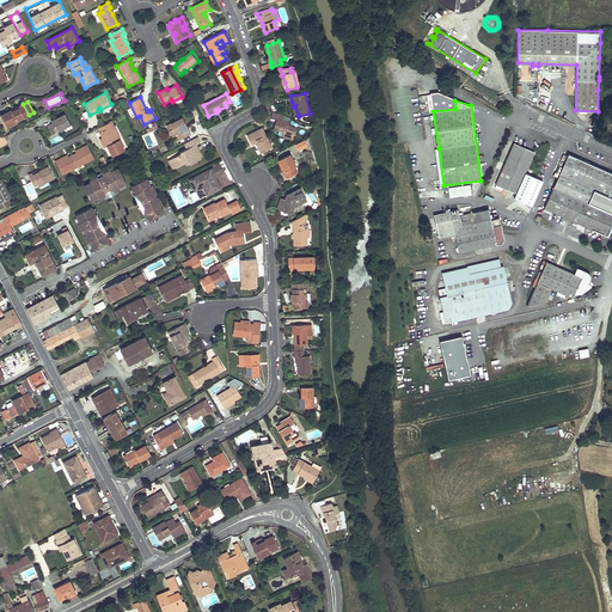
[(12,110),(1,115),(7,128),(18,122),(17,121),(29,115),(23,104),(18,106),(19,108),(12,111),(12,110)]
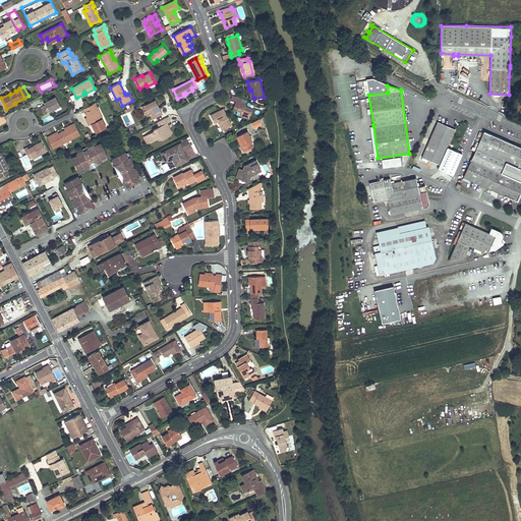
[(45,105),(41,107),(44,114),(60,106),(55,97),(44,103),(45,105)]
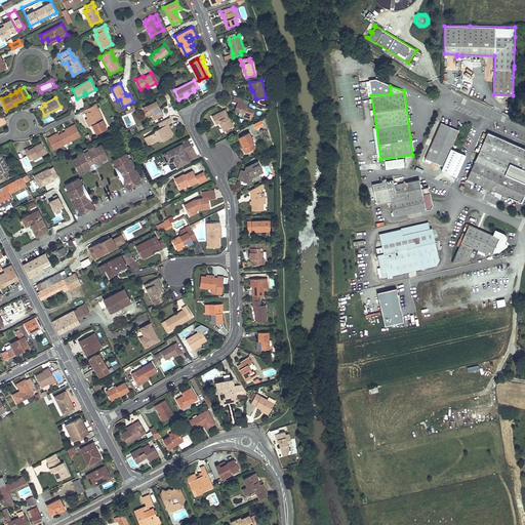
[(243,103),(244,98),(242,98),(241,102),(240,102),(237,110),(244,112),(242,116),(251,119),(254,109),(248,107),(249,105),(243,103)]
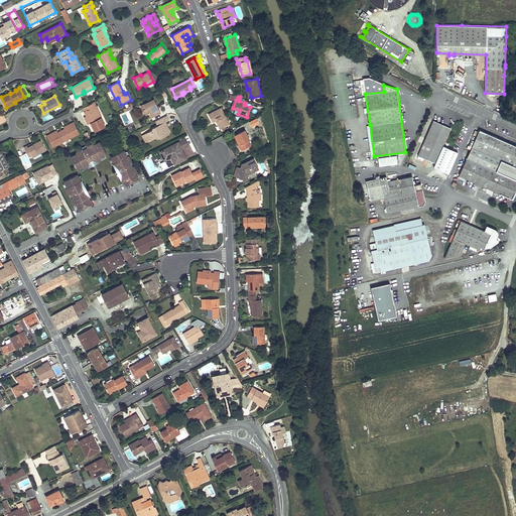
[(154,99),(141,106),(143,110),(146,108),(147,109),(148,111),(149,115),(151,118),(161,113),(159,109),(158,106),(154,99)]
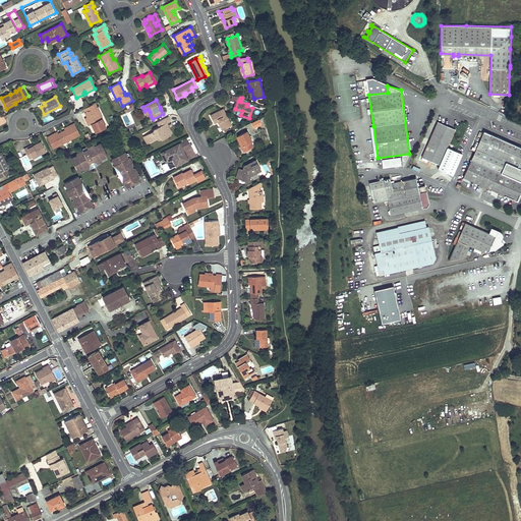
[(95,103),(83,109),(88,116),(84,118),(88,123),(90,121),(92,124),(96,132),(106,127),(101,117),(100,118),(95,108),(97,107),(98,108),(99,107),(98,106),(97,106),(95,103)]
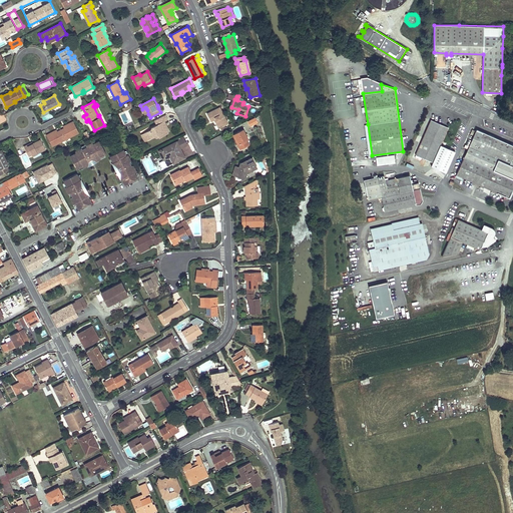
[(228,124),(220,107),(207,114),(211,122),(216,119),(217,120),(216,121),(220,128),(228,124)]
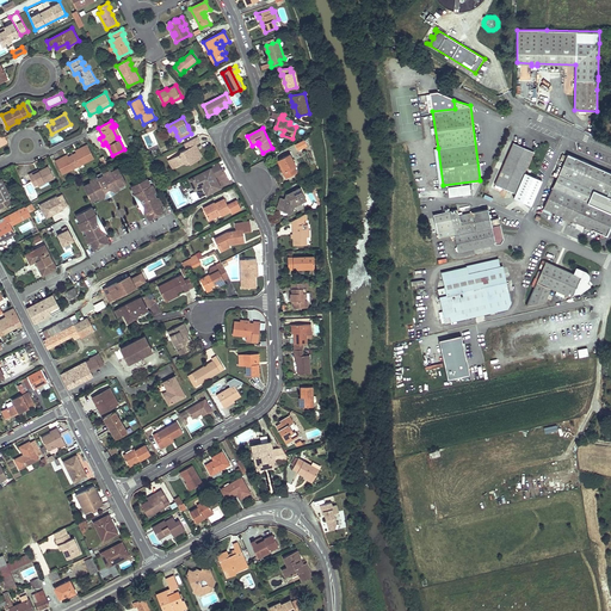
[(197,144),(201,142),(198,136),(185,143),(187,148),(181,152),(180,154),(172,158),(176,165),(179,166),(185,162),(187,164),(190,162),(191,164),(201,159),(201,158),(198,152),(197,152),(196,150),(196,148),(195,144),(197,144)]
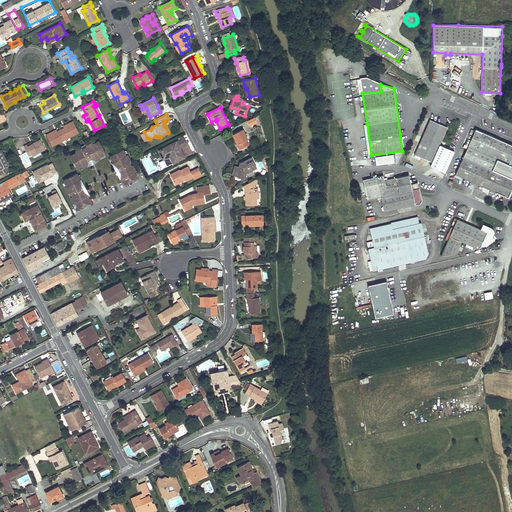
[(255,117),(248,121),(251,125),(258,122),(257,120),(256,118),(255,117)]
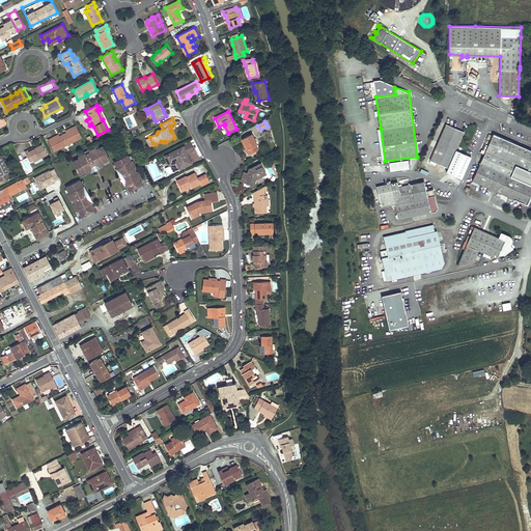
[(52,138),(49,140),(54,151),(81,137),(76,126),(72,128),(73,130),(66,133),(59,136),(53,140),(52,138)]
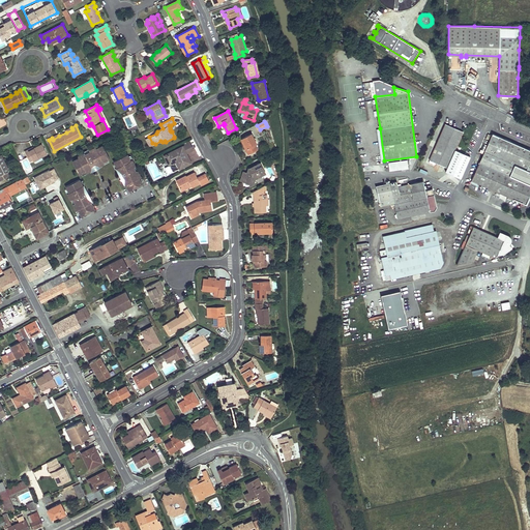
[(529,149),(493,133),(482,156),(513,171),(529,177),(529,149)]
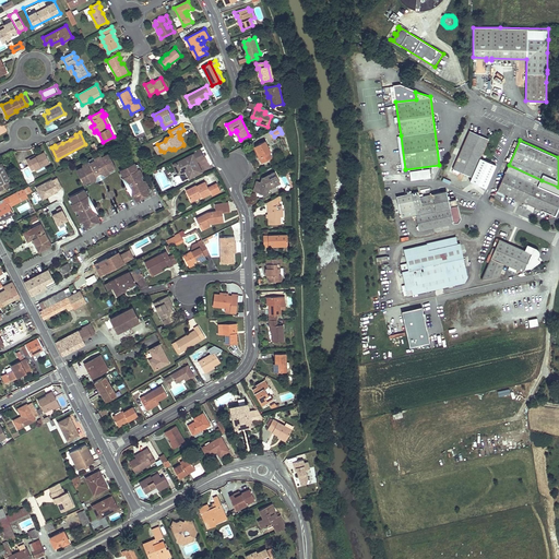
[(264,142),(256,146),(261,156),(260,157),(262,164),(270,159),(268,154),(270,153),(264,142)]
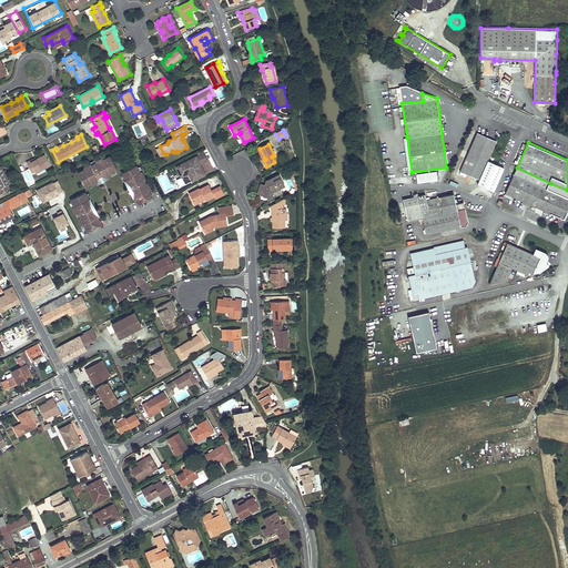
[(160,146),(158,149),(162,156),(166,154),(163,153),(160,146)]
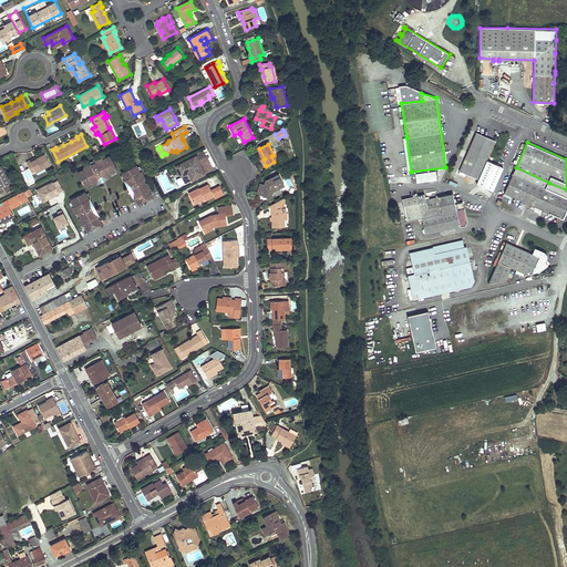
[(195,156),(176,166),(185,184),(204,174),(199,164),(207,161),(203,153),(195,156)]
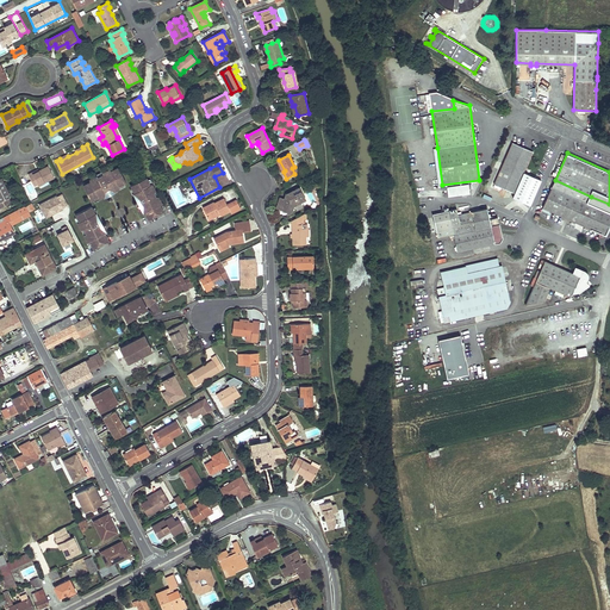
[(37,169),(27,174),(35,186),(37,184),(38,186),(54,178),(49,166),(38,172),(37,169)]
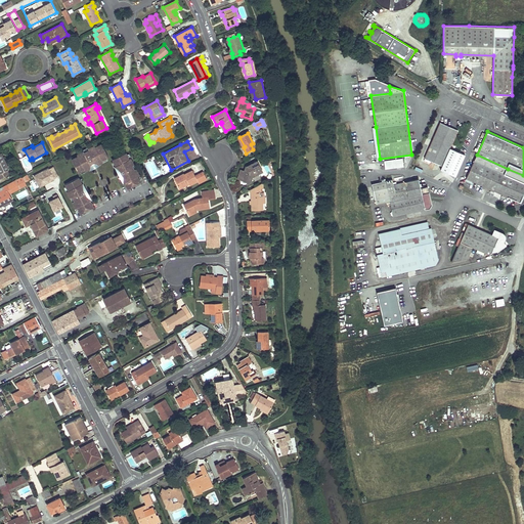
[(78,157),(72,160),(78,172),(84,169),(85,171),(91,168),(92,169),(97,166),(96,165),(102,162),(101,160),(108,157),(101,144),(95,147),(94,145),(88,148),(88,150),(84,153),(83,151),(77,155),(78,157)]
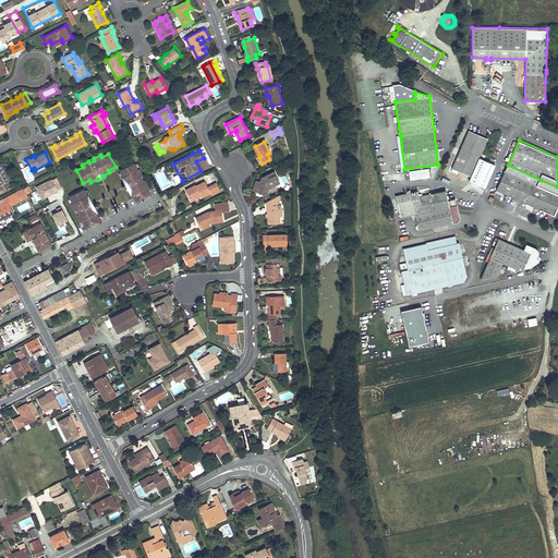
[(0,186),(1,190),(11,184),(1,162),(0,162),(0,186)]
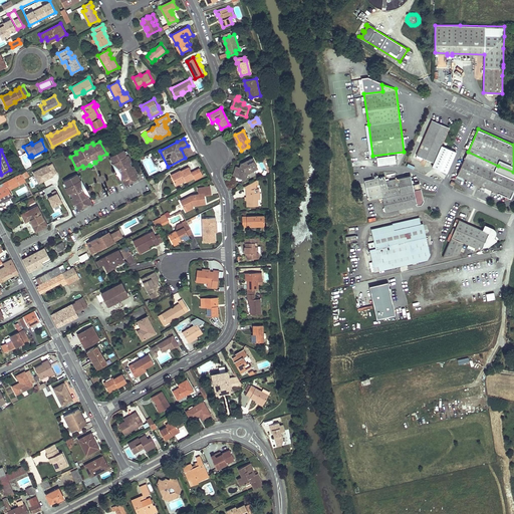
[(123,150),(110,157),(113,163),(112,163),(115,171),(117,170),(118,172),(116,173),(120,180),(122,179),(125,185),(138,179),(135,173),(137,172),(134,166),(132,166),(130,162),(131,161),(127,155),(126,156),(123,150)]
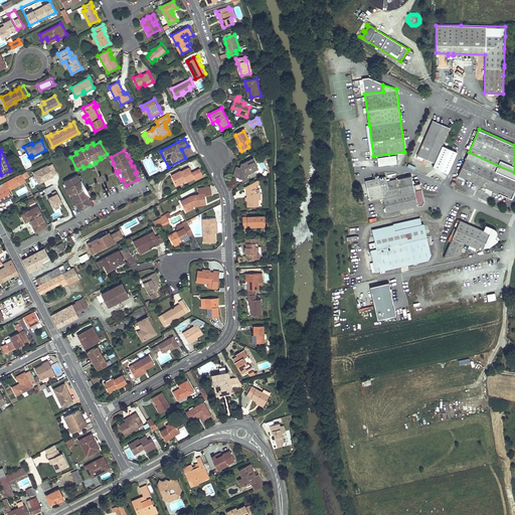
[(514,172),(499,166),(469,152),(459,175),(511,198),(514,190),(514,172)]
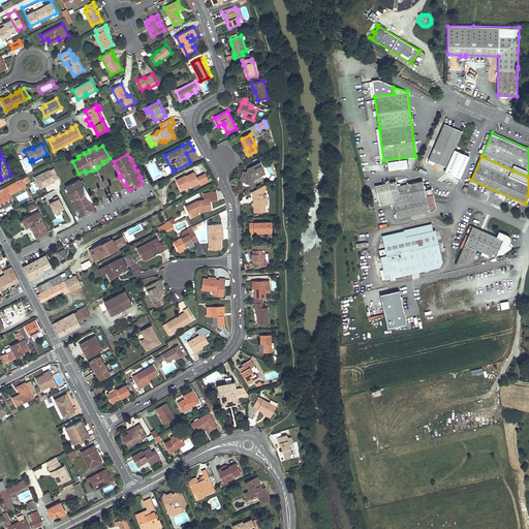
[(389,170),(408,167),(406,159),(387,162),(389,170)]
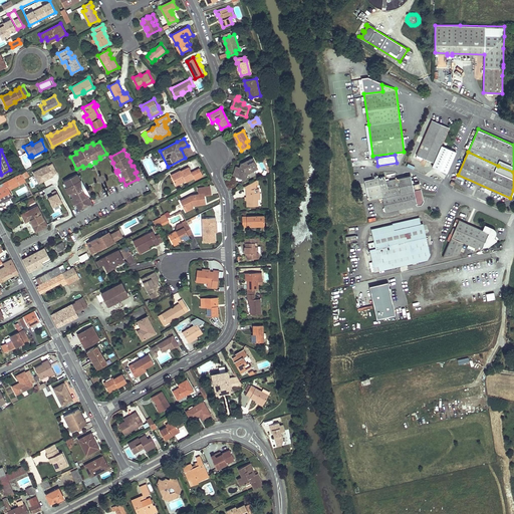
[(247,162),(242,164),(244,167),(243,168),(241,168),(240,169),(236,167),(234,176),(238,177),(238,176),(241,177),(241,178),(243,181),(247,179),(248,174),(258,169),(252,159),(248,161),(248,162),(247,162)]
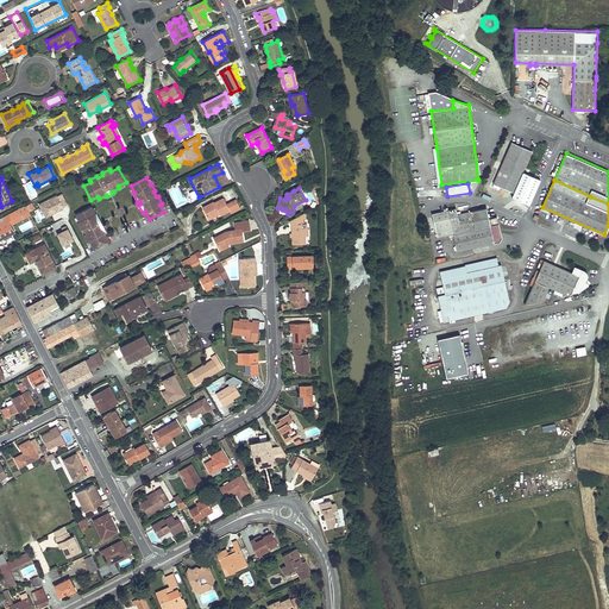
[(68,205),(63,194),(57,196),(57,195),(39,205),(46,218),(58,212),(58,209),(63,207),(68,205)]
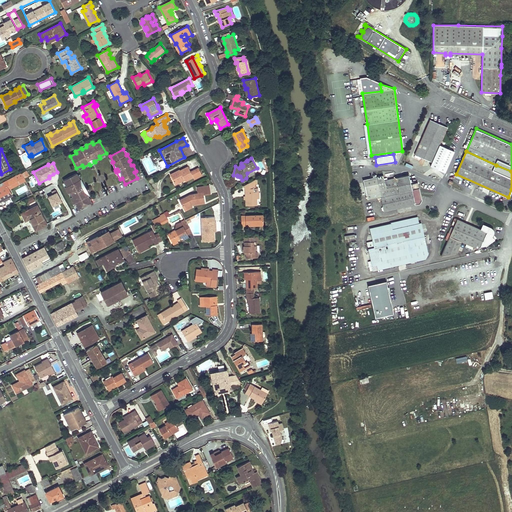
[(179,169),(170,174),(174,181),(183,177),(184,179),(185,181),(193,176),(195,179),(202,175),(198,167),(190,171),(188,166),(180,170),(179,169)]
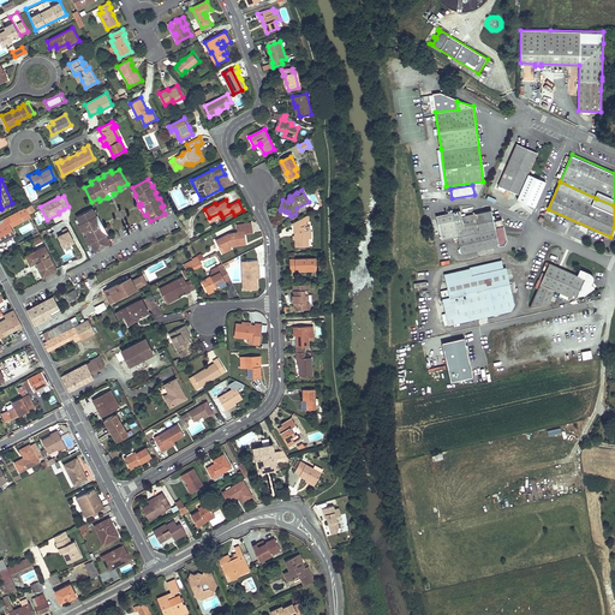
[(31,206),(0,220),(0,242),(15,234),(11,227),(9,224),(22,218),(23,220),(30,216),(29,214),(35,210),(31,206)]
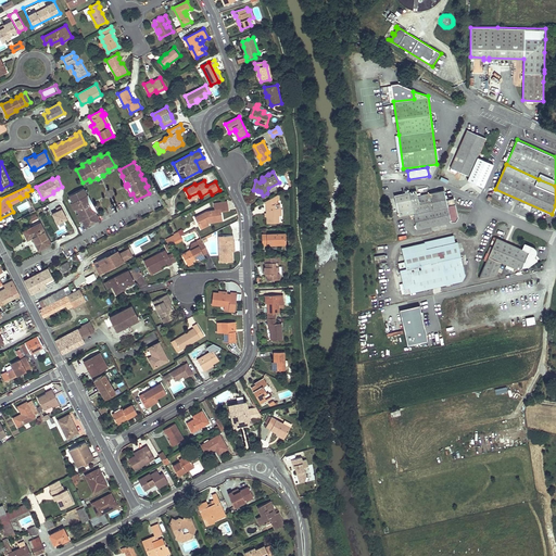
[(83,188),(70,196),(73,202),(71,203),(80,220),(83,219),(86,226),(99,219),(96,213),(98,212),(88,194),(87,194),(83,188)]
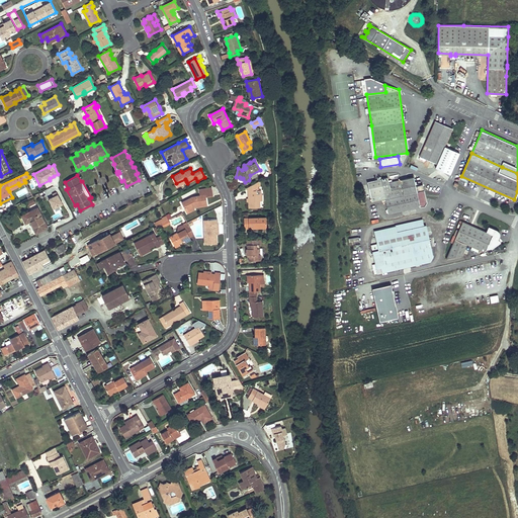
[(416,185),(414,176),(389,182),(387,177),(380,178),(383,193),(369,196),(370,202),(384,198),(416,192),(416,193),(420,192),(420,191),(424,190),(425,190),(423,184),(416,185)]
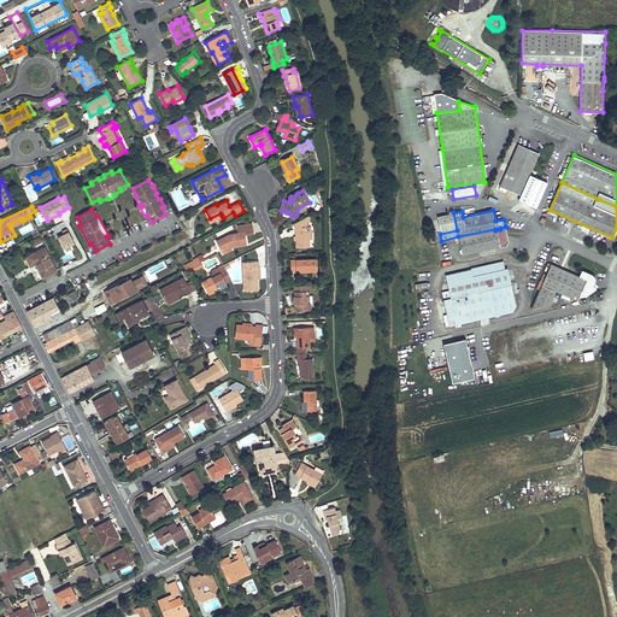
[(22,218),(9,224),(11,228),(24,222),(23,221),(22,218)]
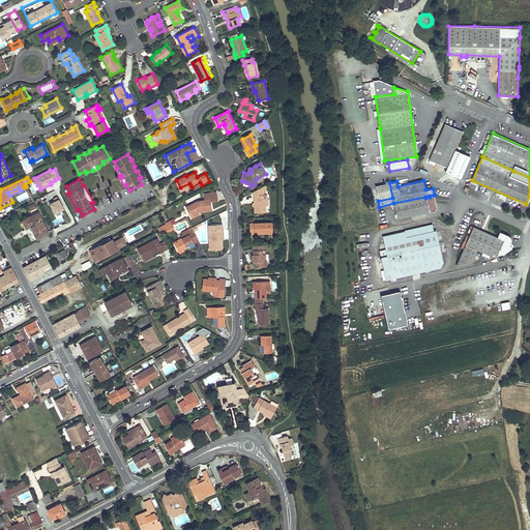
[(263,196),(262,187),(253,193),(253,196),(254,196),(263,196)]
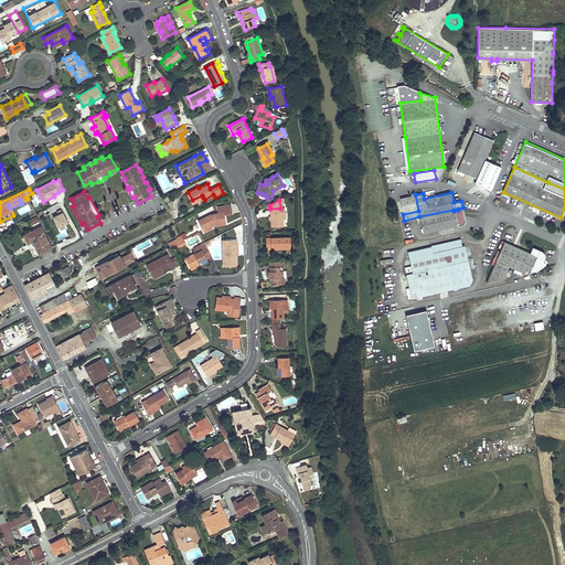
[(211,214),(201,220),(203,223),(202,227),(204,233),(209,231),(210,226),(213,226),(226,224),(225,215),(233,213),(231,204),(217,206),(219,213),(214,214),(214,215),(211,216),(211,214)]
